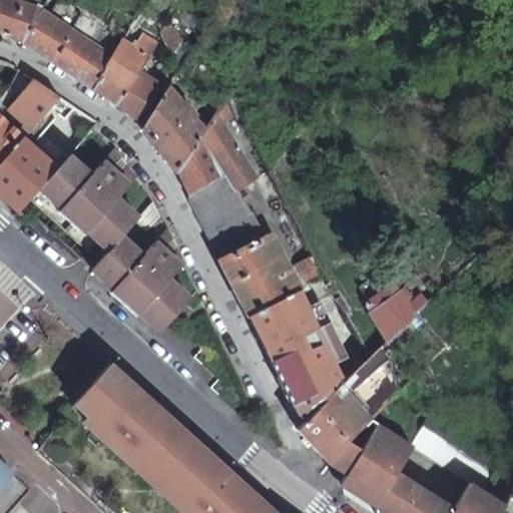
[(0,0),(0,33),(19,40),(39,8),(14,0),(0,0)]
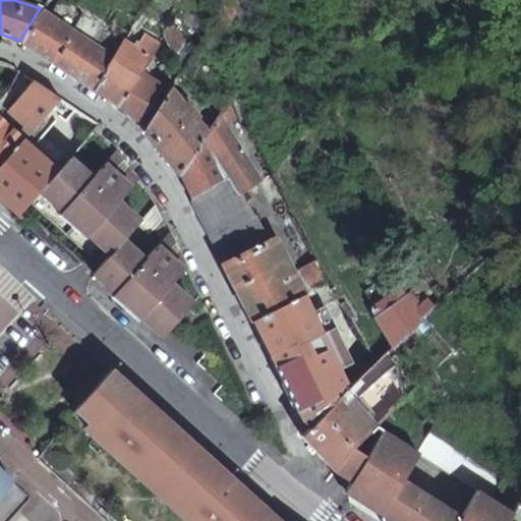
[(19,41),(93,89),(112,57),(40,8),(19,41)]
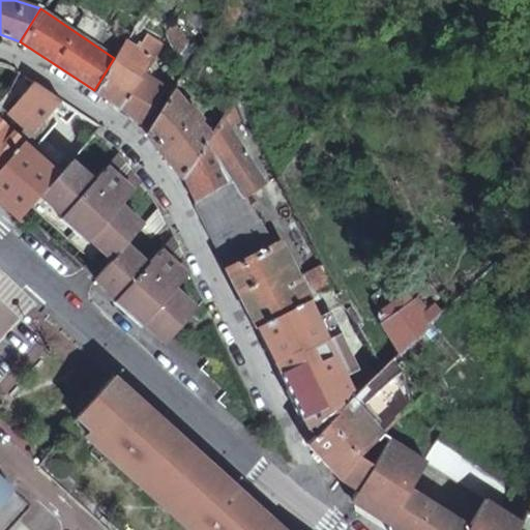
[(190,50),(172,20),(170,17),(162,29),(164,33),(182,62),(190,50)]
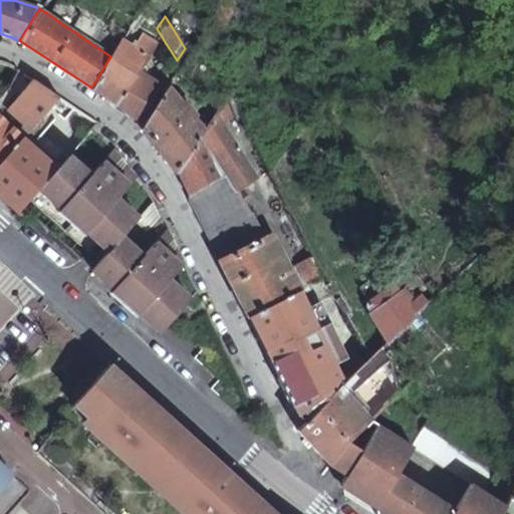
[(91,87),(115,103),(135,72),(154,39),(143,32),(135,46),(121,38),(110,56),(91,87)]
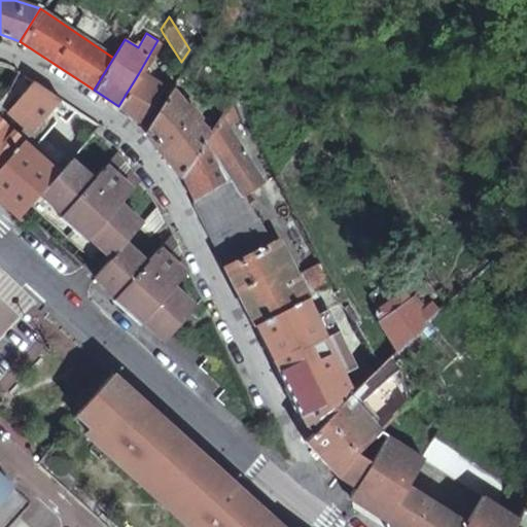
[(118,106),(140,119),(159,89),(138,74),(118,106)]
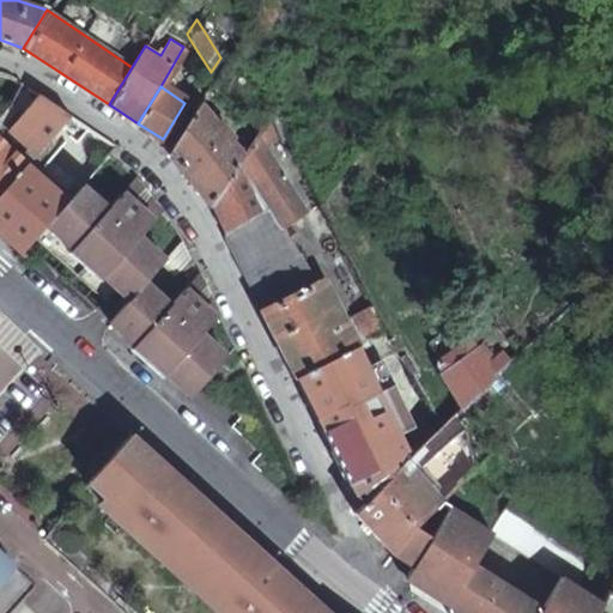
[(72,117),(38,92),(8,132),(36,156),(59,132),(72,117)]
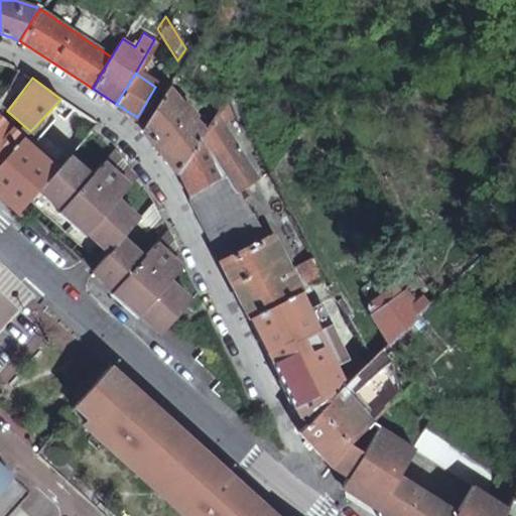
[(167,86),(143,126),(177,172),(198,137),(202,131),(167,86)]
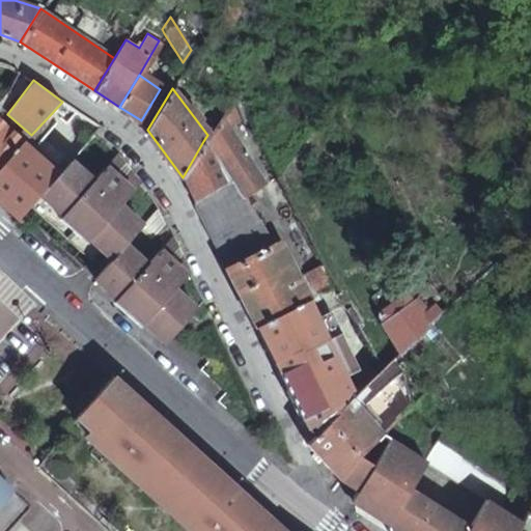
[(73,109),(62,102),(51,114),(59,123),(73,109)]
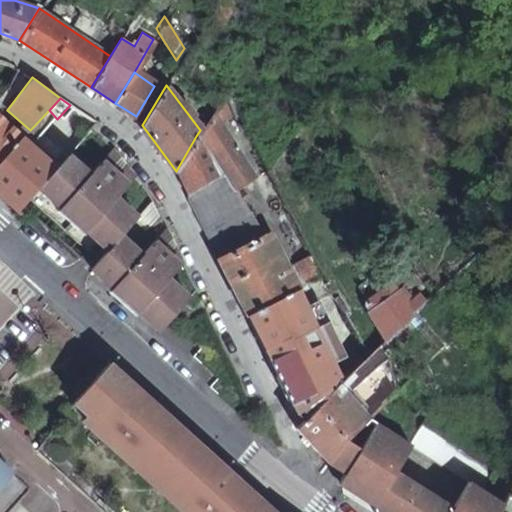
[(0,163),(23,138),(0,115),(0,163)]
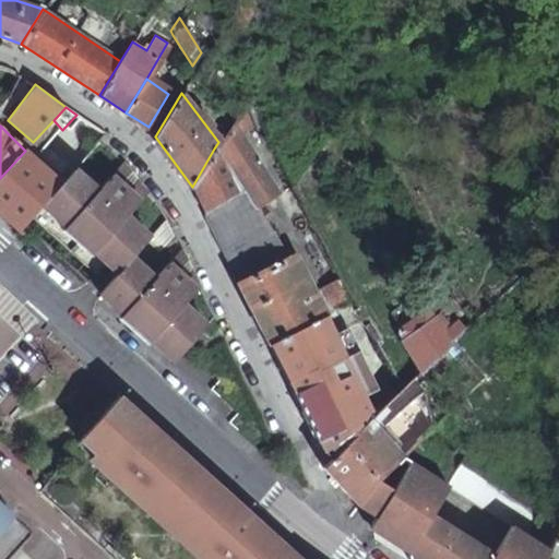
[(272,197),(224,132),(218,142),(214,149),(245,189),(205,215),(270,345),(323,318),(293,256),(287,258),(257,207),(272,197)]
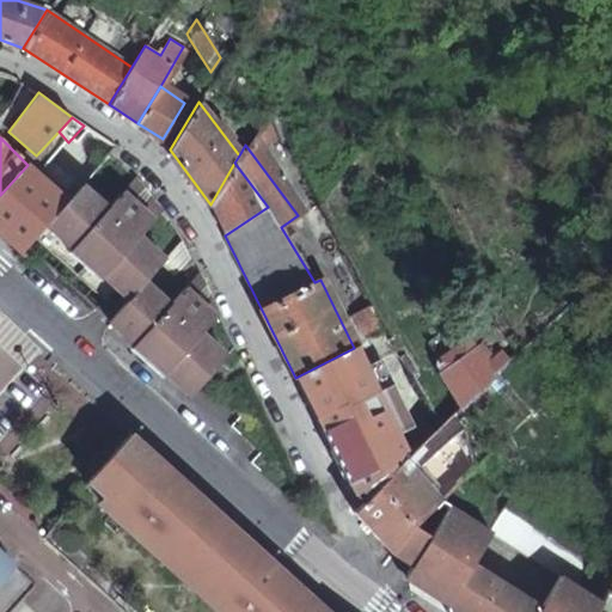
[(103,152),(62,196),(29,233),(98,298),(110,283),(123,294),(111,310),(195,384),(230,346),(206,297),(172,228),(116,163),(103,152)]
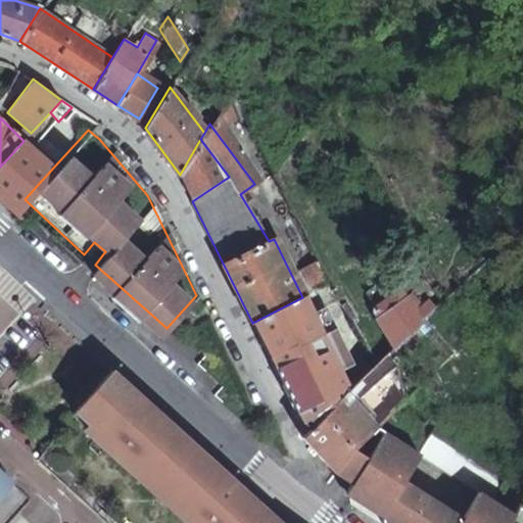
[(229,177),(200,139),(180,175),(192,201),(229,177)]
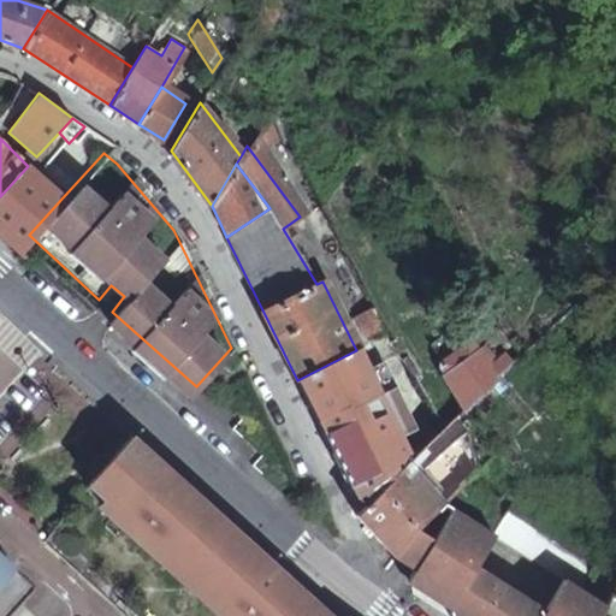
[(63,197),(28,166),(0,196),(0,236),(16,250),(22,243),(29,235),(63,197)]
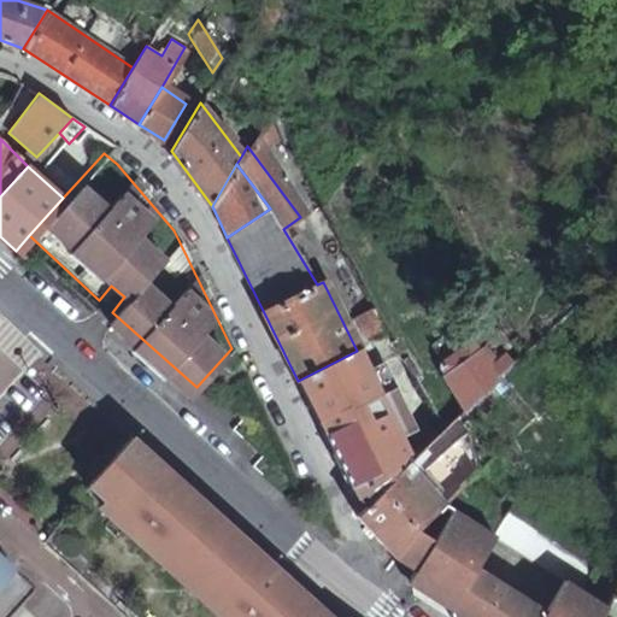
[(393,333),(330,229),(316,239),(317,257),(370,345),(393,333)]
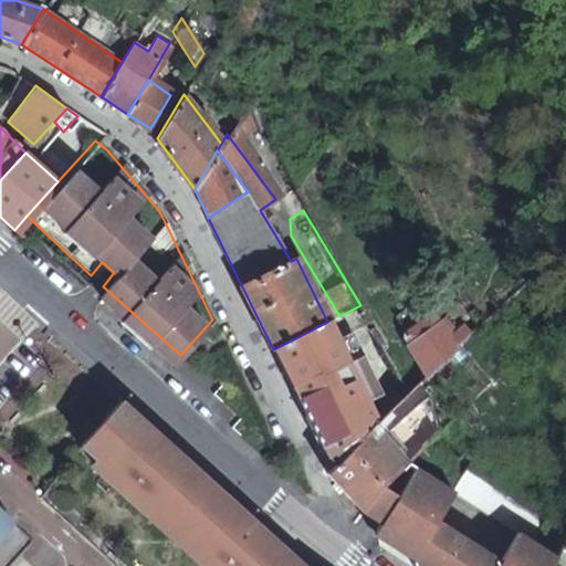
[(91,275),(27,216),(20,223),(74,273),(136,328),(174,364),(180,355),(103,286),(91,275)]
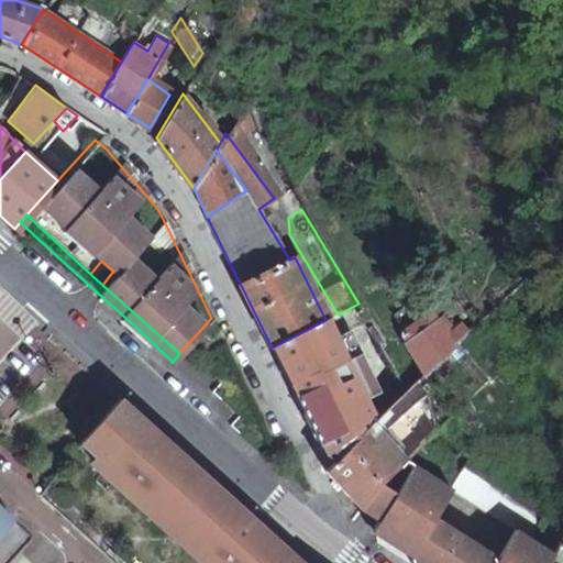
[(371,322),(359,304),(338,315),(350,334),(371,322)]
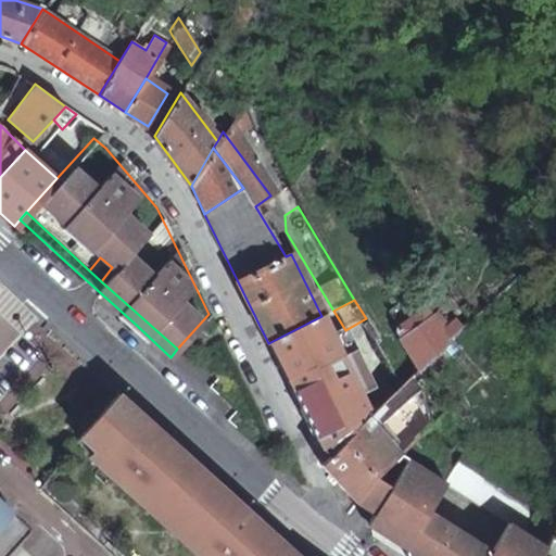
[(456,333),(469,321),(457,307),(439,325),(419,304),(391,330),(424,365),(456,333)]
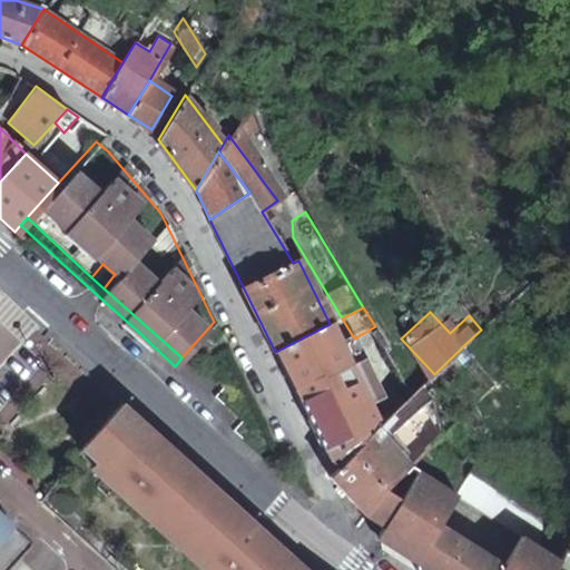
[(349,362),(330,324),(275,352),(294,390),(349,362)]
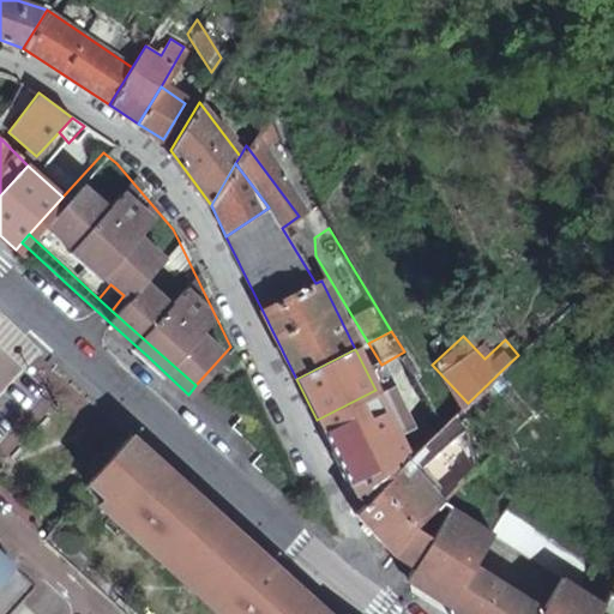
[(317,420),(354,495),(356,493),(386,470),(391,476),(410,457),(375,390),(317,420)]
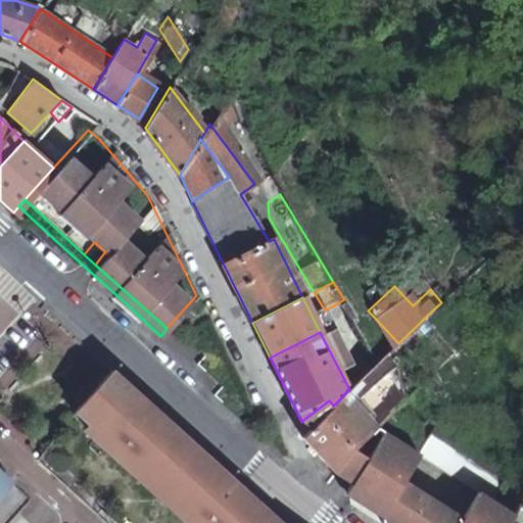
[(333,406),(311,426),(300,435),(333,468),(357,446),(375,428),(350,401),(406,350),(398,343),(380,360),(349,389),(333,406)]
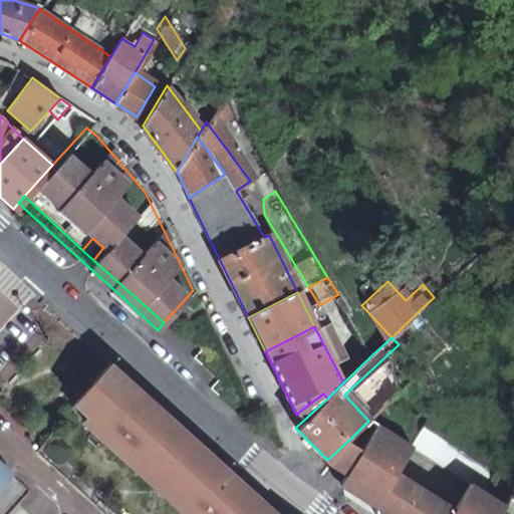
[(73,403),(196,513),(276,513),(109,362),(73,403)]
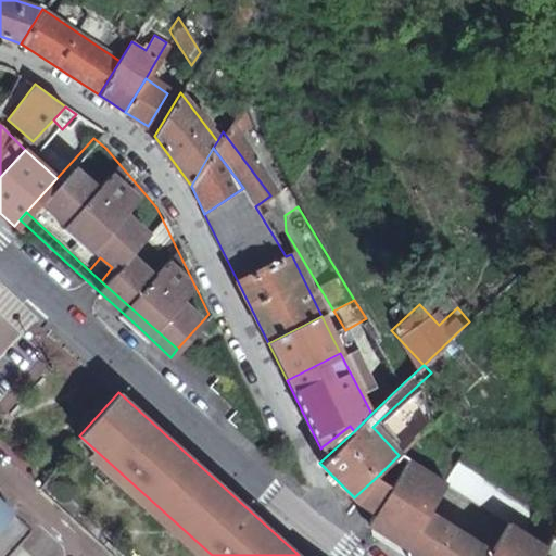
[(350,426),(323,446),(330,453),(354,431),(350,426)]
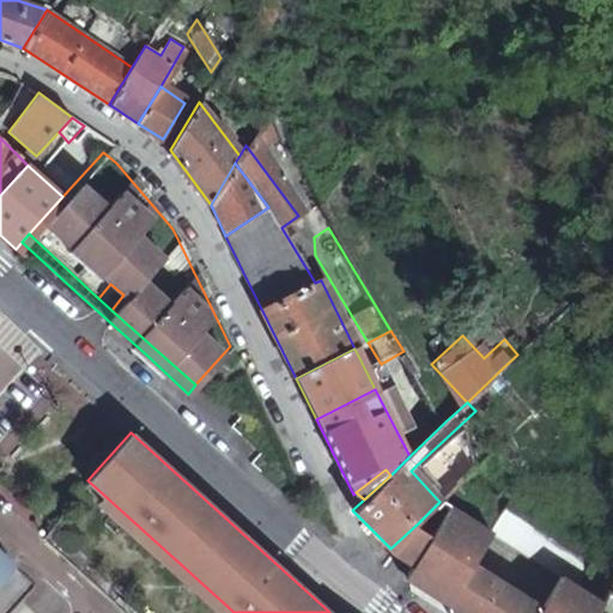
[(20,572),(0,553),(0,594),(19,574),(20,572)]
